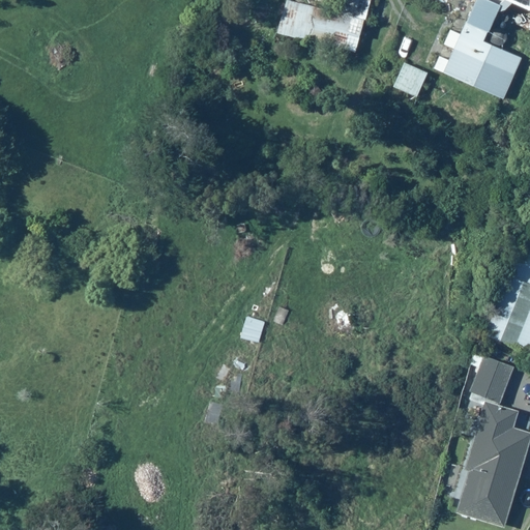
[(336,0),(333,11),(291,0),(286,0),(277,32),(356,53),(370,0),(336,0)]
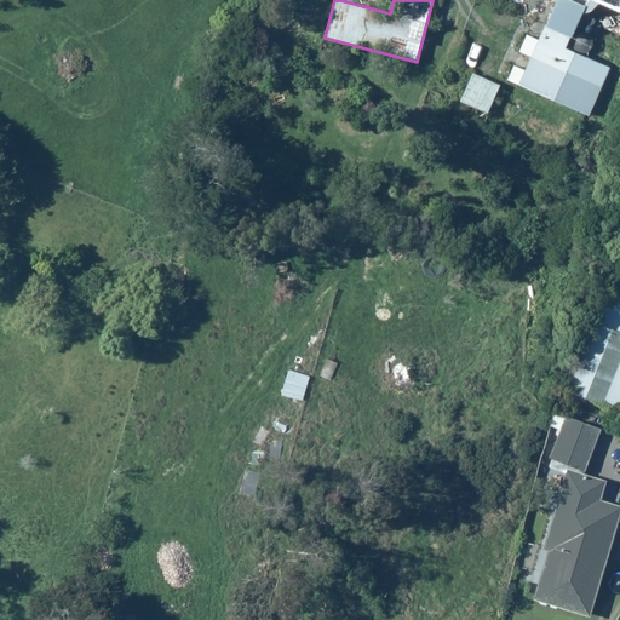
[(619,0),(552,0),(544,21),(569,33),(580,7),(589,11),(593,0),(595,0),(619,11),(619,0)]
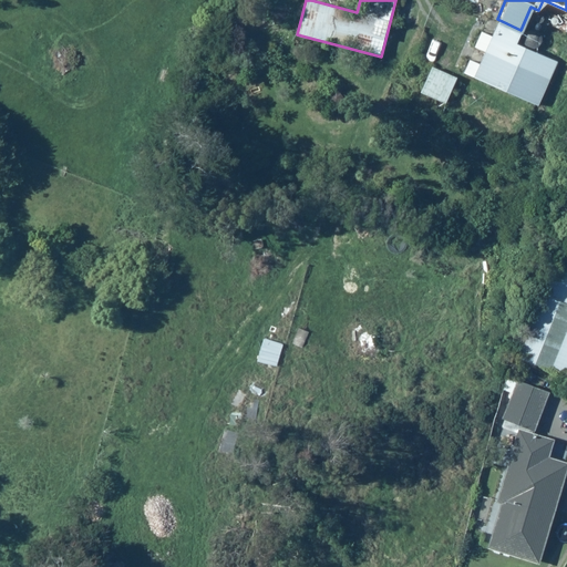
[(468,58),(462,73),(537,106),(558,61),(517,43),(521,35),(498,26),(493,35),(480,30),(472,45),(484,50),(478,62),(468,58)]
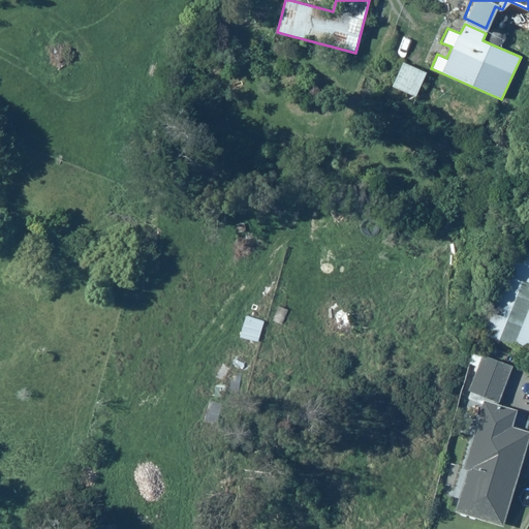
[(425,74),(403,64),(393,87),(415,97),(425,74)]
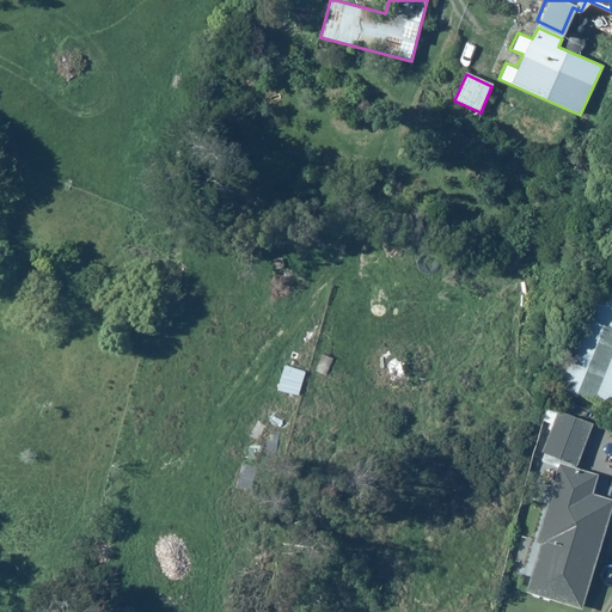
[(611,286),(598,280),(555,384),(611,407),(611,286)]
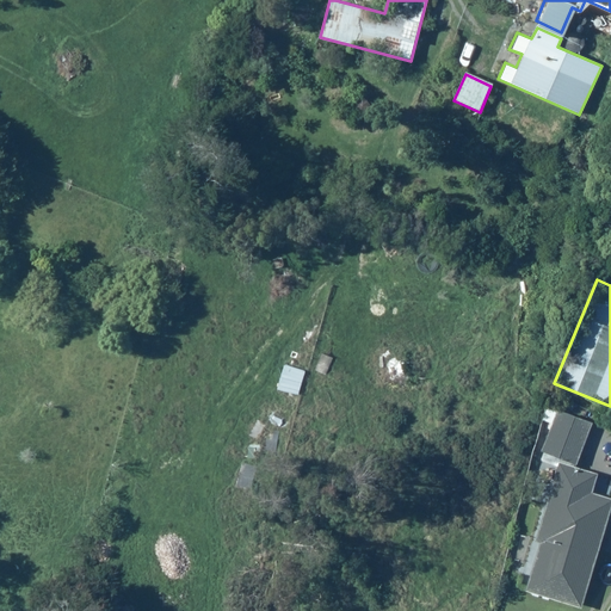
[(593,419),(556,407),(532,480),(550,486),(534,537),(541,538),(524,591),(581,609),(610,516),(610,500),(591,494),(597,476),(576,469),(593,419)]
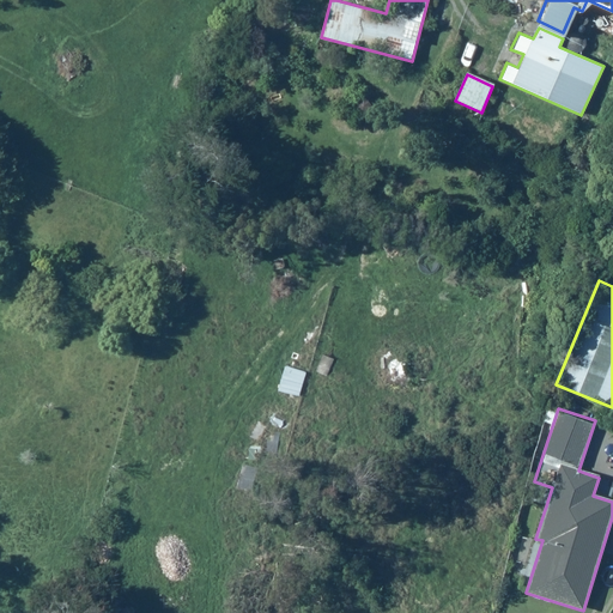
All buildings are outlined.
